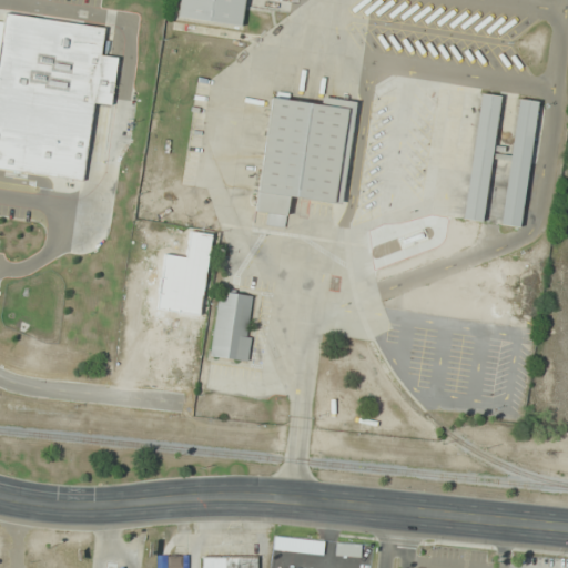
[(179,0),(247,0),(243,31),(175,20),(179,0)]
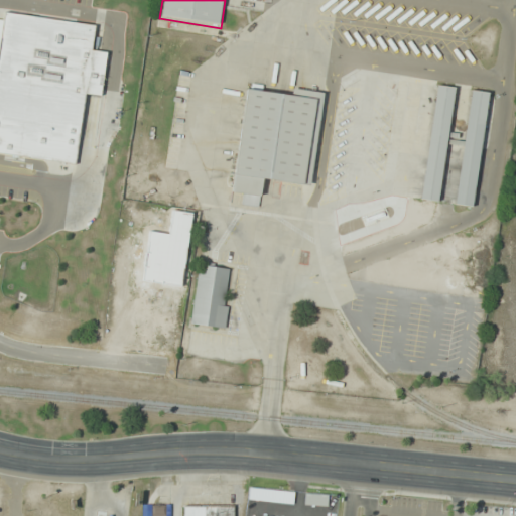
[(93,25),(1,12),(0,18),(0,152),(72,163),(82,92),(98,94),(104,52),(89,50),(93,25)]
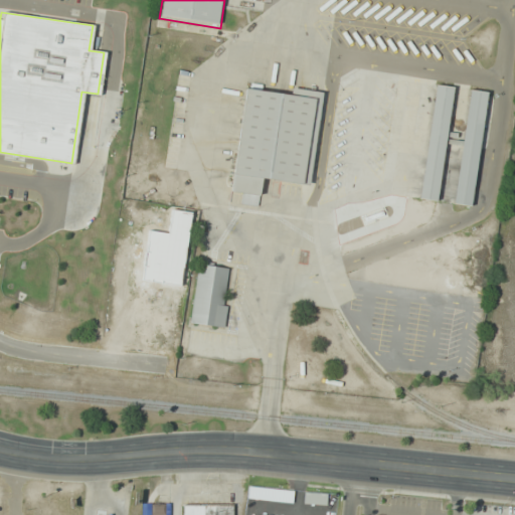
[(419,199),(437,201),(453,87),(436,84),(419,199)]
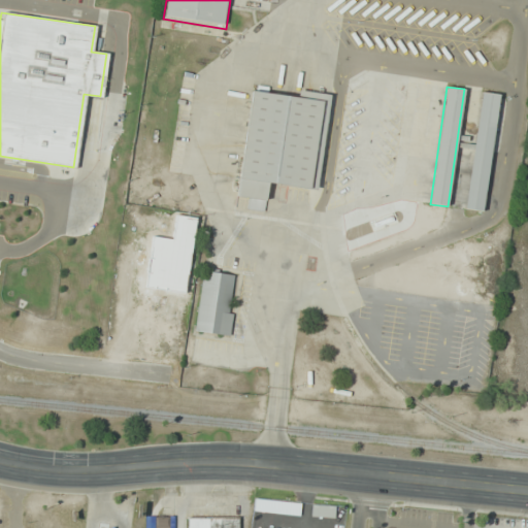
[(252,88),(321,99),(305,191),(270,185),(267,203),(233,197),(252,88)]
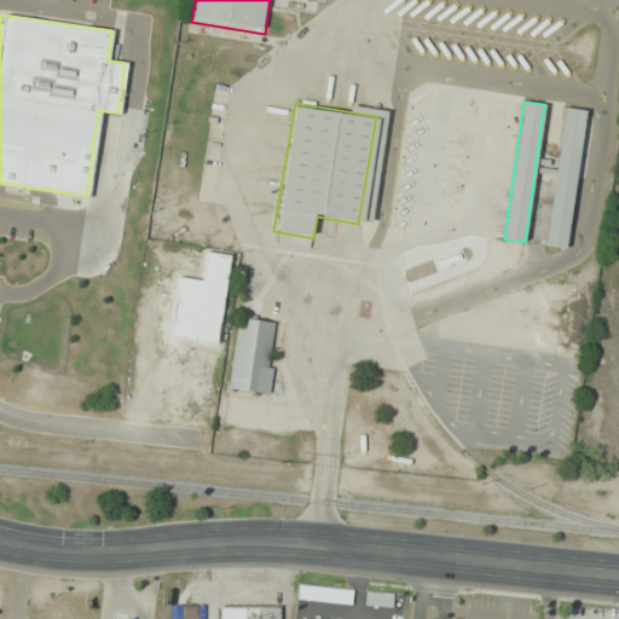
[(567,247),(585,110),(563,108),(545,244),(567,247)]
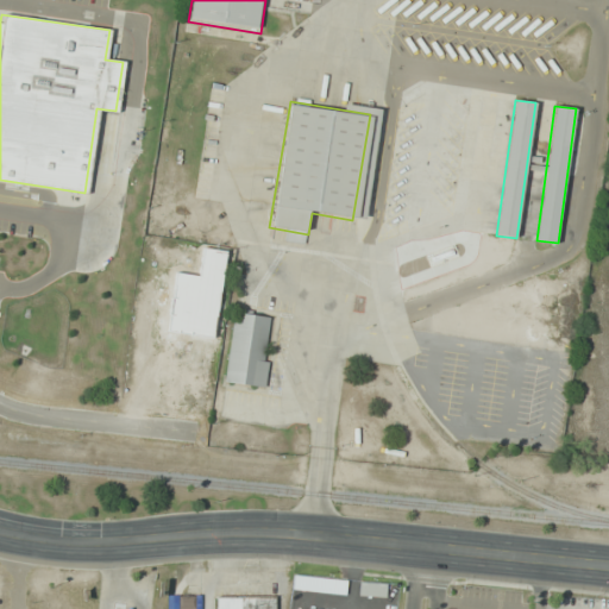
[(224,382),(263,389),(274,318),(236,311),(224,382)]
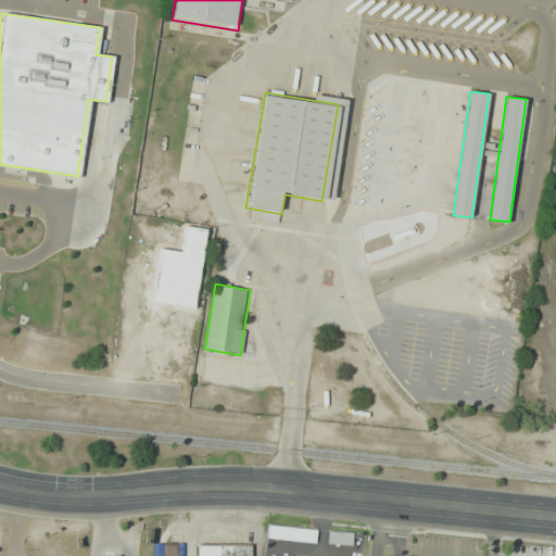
[(328,544),(353,545),(353,532),(328,531),(328,544)]
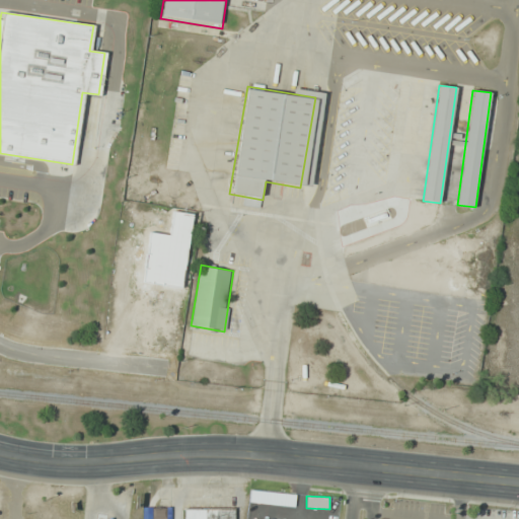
[(166,518),(167,508),(154,507),(153,518),(166,518)]
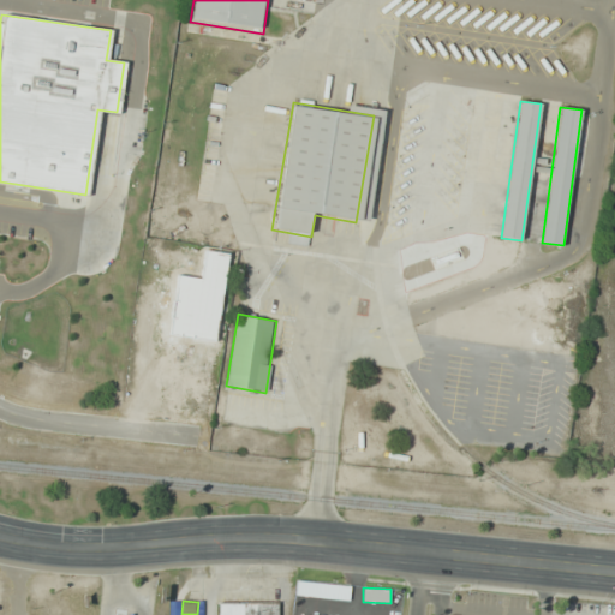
[(278,614),(278,602),(219,602),(218,614),(278,614)]
